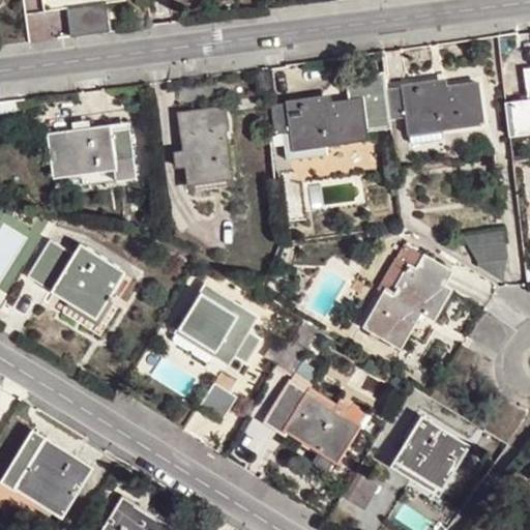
[(107,4),(67,9),(71,38),(91,36),(110,33),(107,4)]
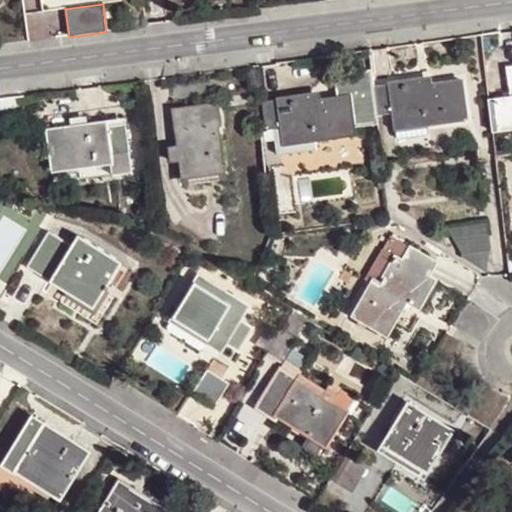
[(511,67),(504,68),(508,99),(492,101),(496,132),(511,130),(511,67)]
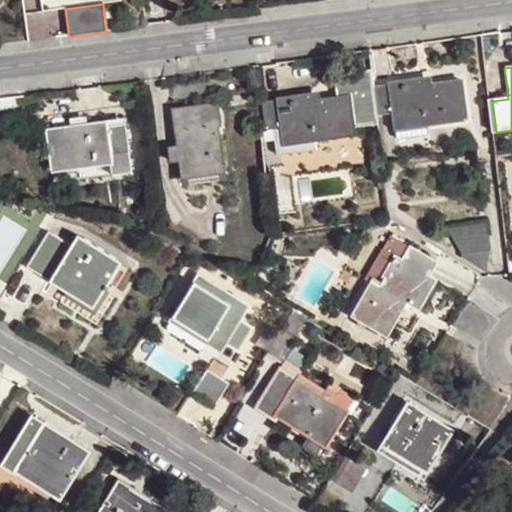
[(419,81),(387,84),(392,115),(393,123),(424,119),(424,125),(464,119),(459,81),(421,87),(419,81)]
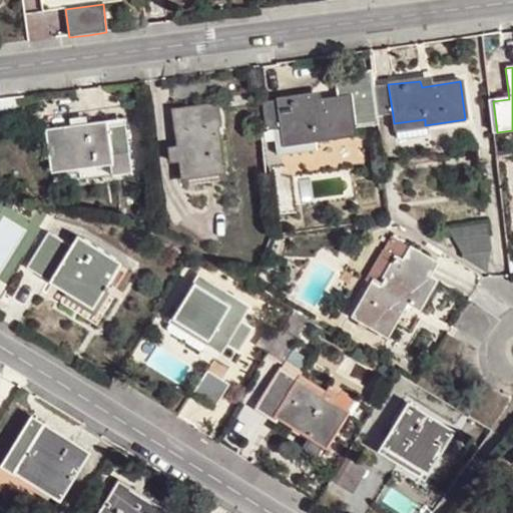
[(388,84),(372,87),(376,118),(393,115),(388,84)]
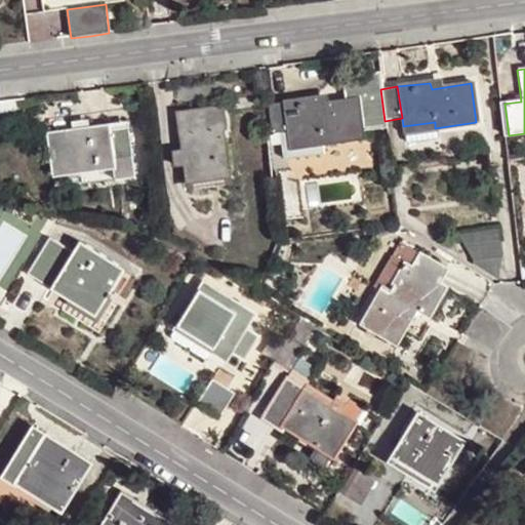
[(300,101),(285,103),(288,134),(289,142),(321,137),(322,144),(363,137),(359,99),(318,105),(317,98),(300,101)]
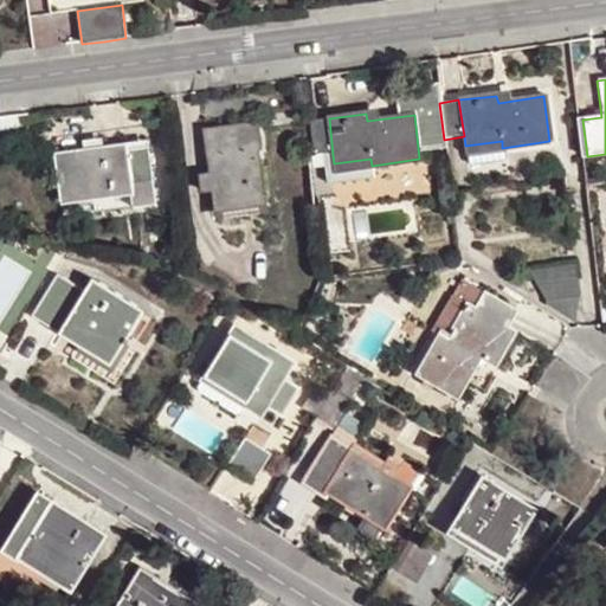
[(333,155),(329,118),(309,121),(314,158),(333,155)]
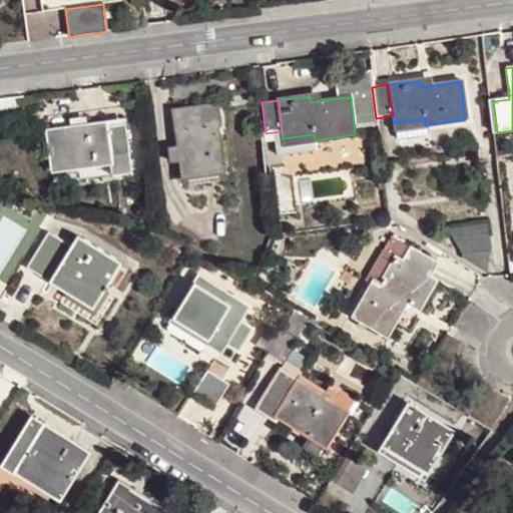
[(425,119),(394,123),(396,140),(426,137),(425,125),(425,119)]
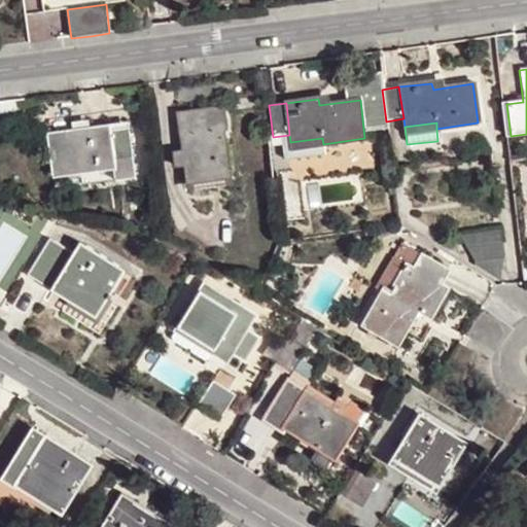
[(79,131),(50,135),(56,176),(114,168),(108,127),(79,131)]
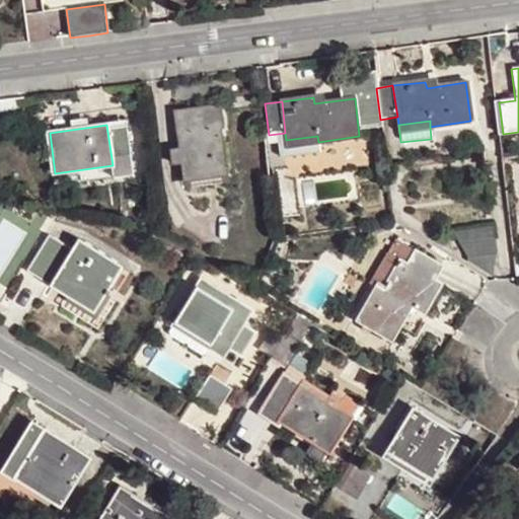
[(199,129),(178,132),(184,180),(224,174),(218,126),(199,129)]
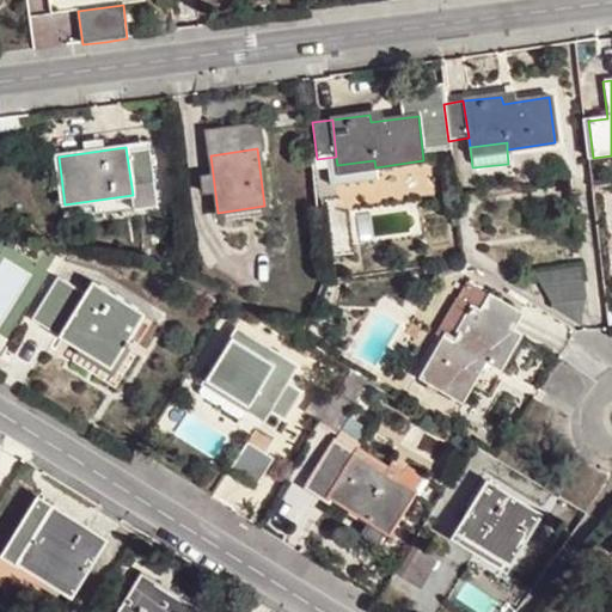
[(374,160),(337,165),(338,172),(375,167),(374,160)]
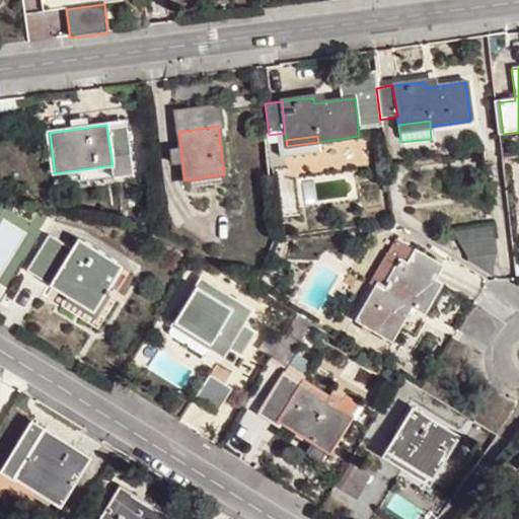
[(395,232),(394,222),(381,224),(382,234),(395,232)]
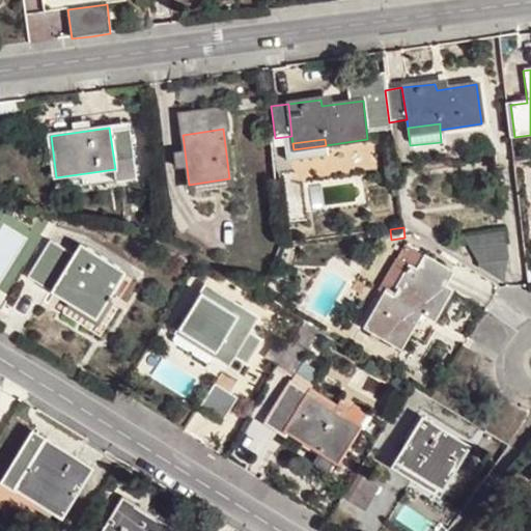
[(475,267),(497,282),(508,262),(503,235),(464,240),(475,267)]
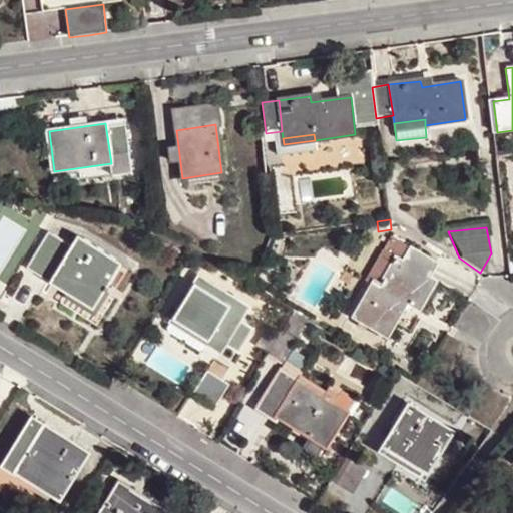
[(82,273),(107,289),(122,266),(79,238),(73,247),(48,231),(25,268),(37,276),(49,284),(53,279),(72,290),(82,273)]
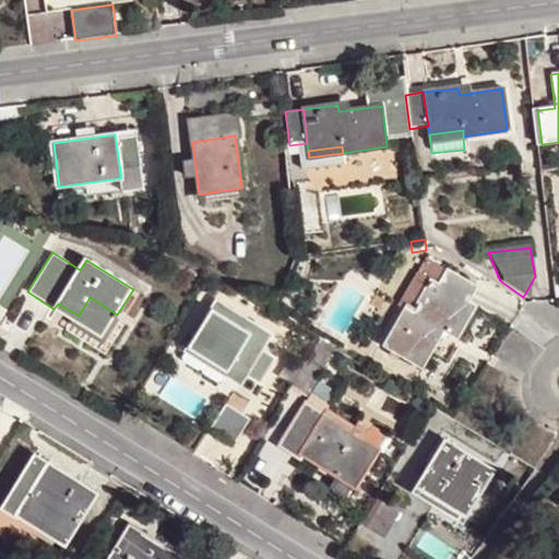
[(440,287),(468,304),(477,288),(448,272),(440,287)]
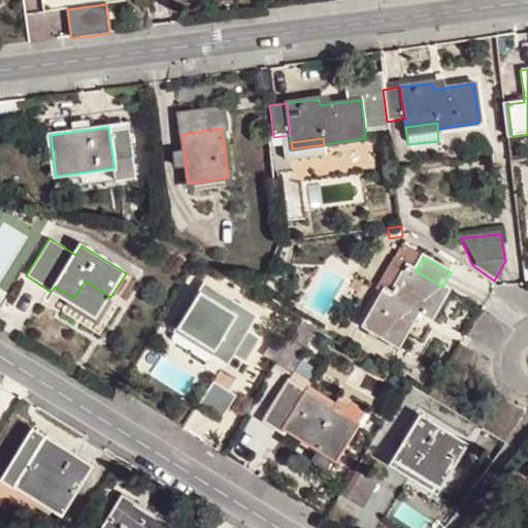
[(427,315),(442,287),(416,271),(407,267),(392,294),(386,291),(365,327),(399,348),(408,333),(417,318),(421,311),(427,315)]
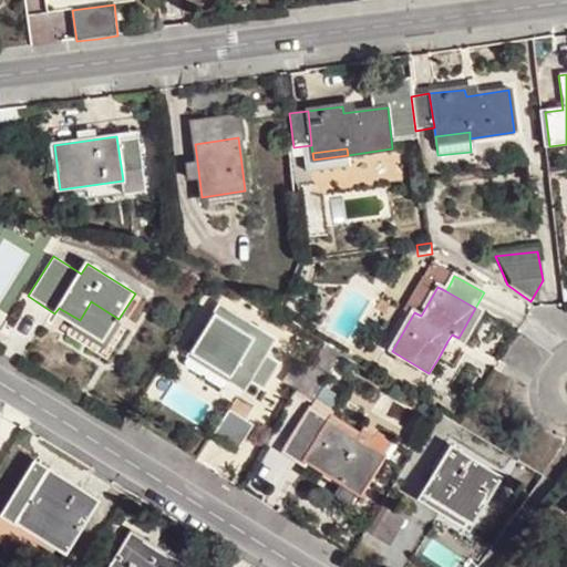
[(106,338),(119,319),(91,301),(80,320),(106,338)]
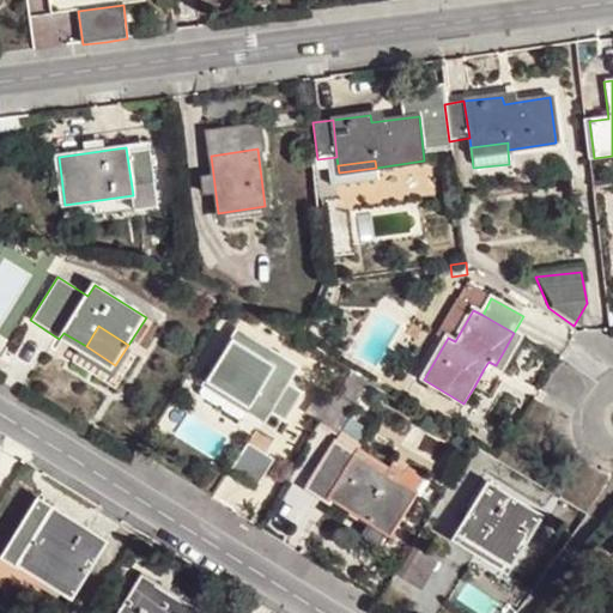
[(269,414),(287,384),(297,369),(278,357),(273,365),(250,352),(253,340),(237,332),(210,377),(240,396),(269,414)]
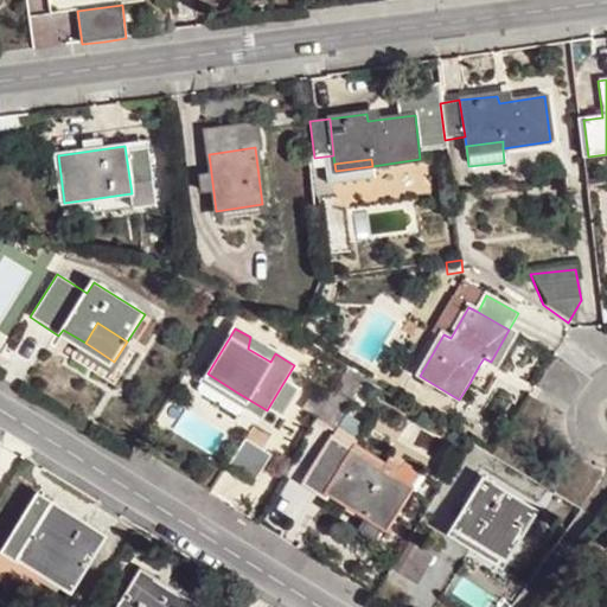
[(484,358),(479,365),(486,370),(491,362),(484,358)]
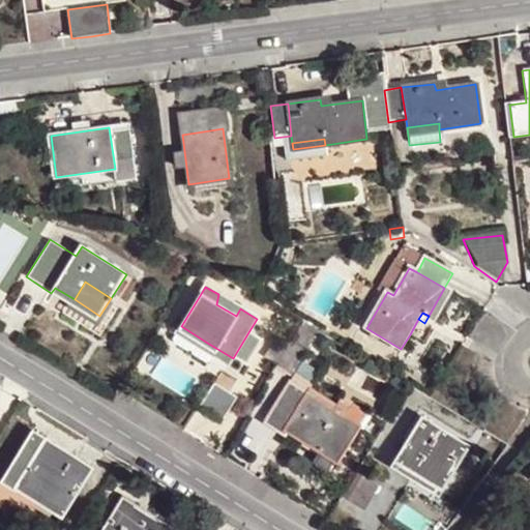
[(321,333),(306,325),(280,371),(293,379),(321,333)]
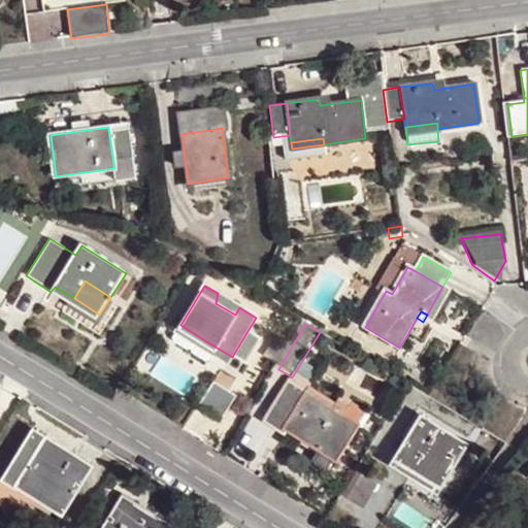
[(261,339),(248,331),(232,357),(245,365),(261,339)]
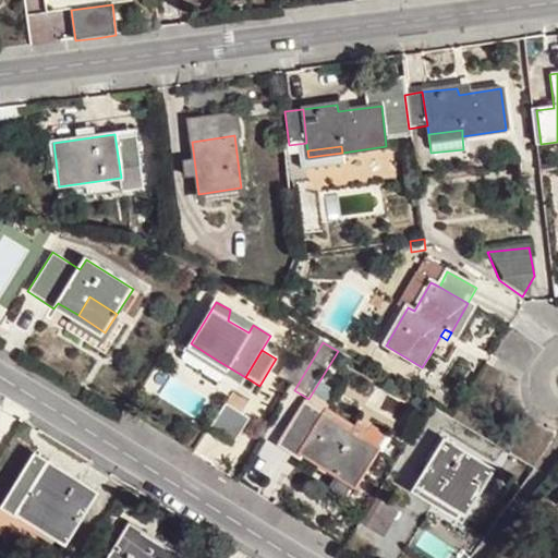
[(350,433),(302,403),(276,445),(286,452),(296,459),(300,453),(352,487),(385,438),(356,421),(350,433)]
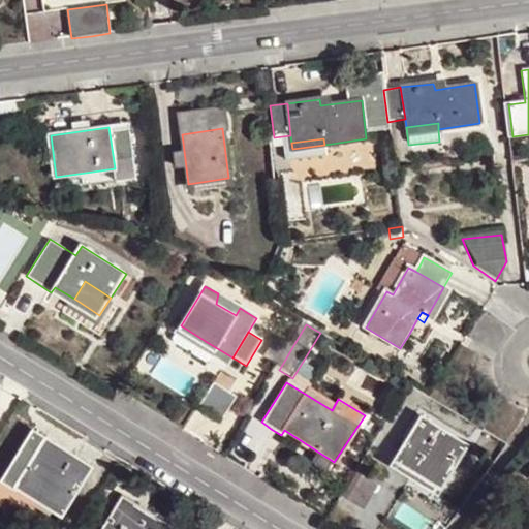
[(425,454),(453,470),(467,447),(423,419),(396,461),(412,472),(425,454)]
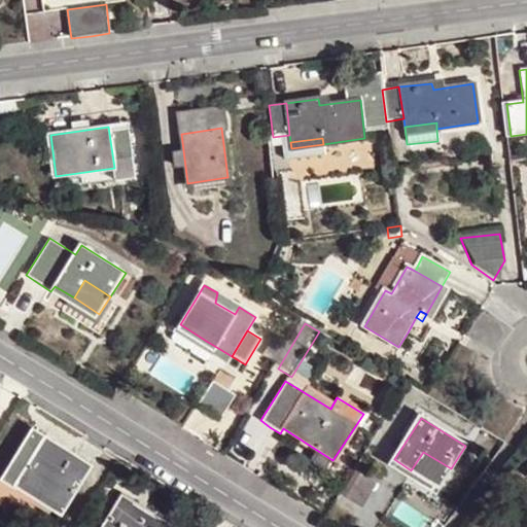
[(67,452),(44,437),(19,478),(62,508),(90,467),(67,452)]
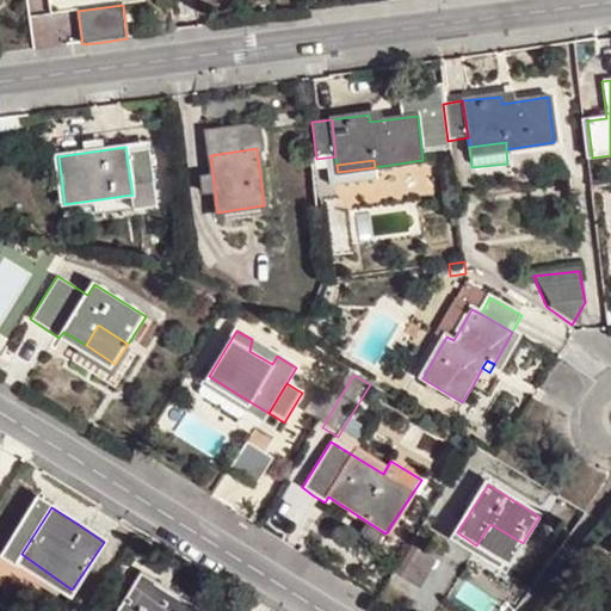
[(508,565),(523,543),(491,524),(476,545),(508,565)]
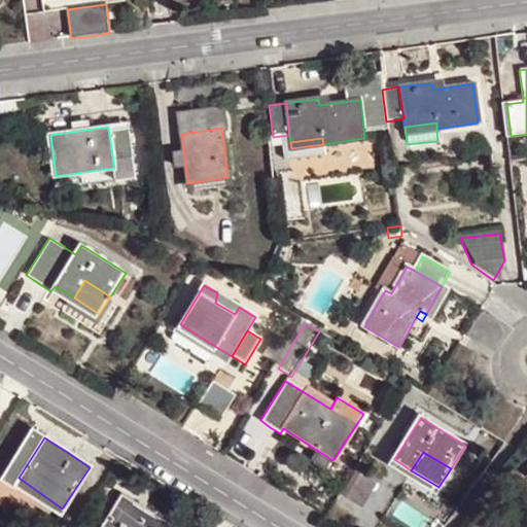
[(104,526),(170,526),(157,519),(151,526),(133,515),(135,504),(129,501),(123,498),(104,526)]
